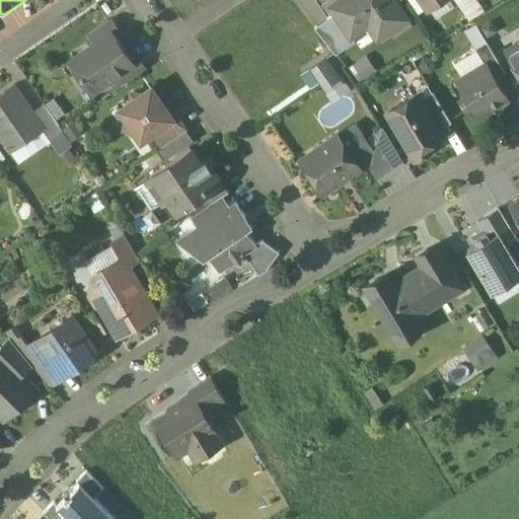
[(406,20),(392,0),(342,0),(331,7),(336,14),(352,38),(379,18),(389,32),(406,20)]
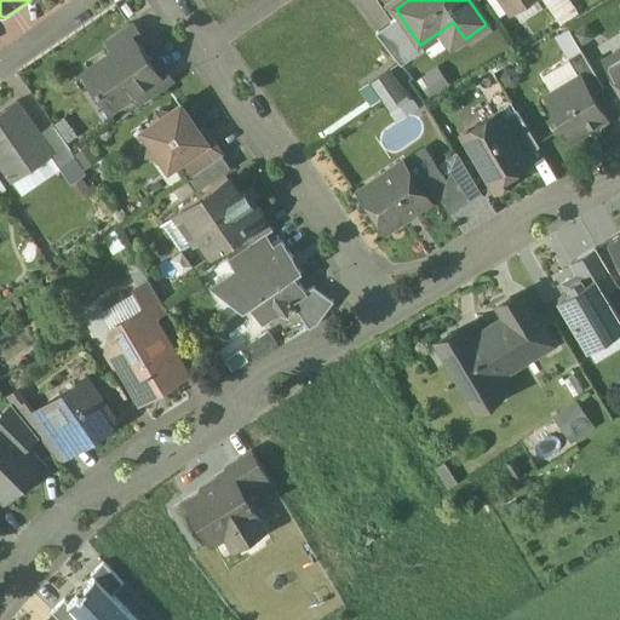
[(420,45),(401,17),(377,34),(402,65),(424,51),(420,45)]
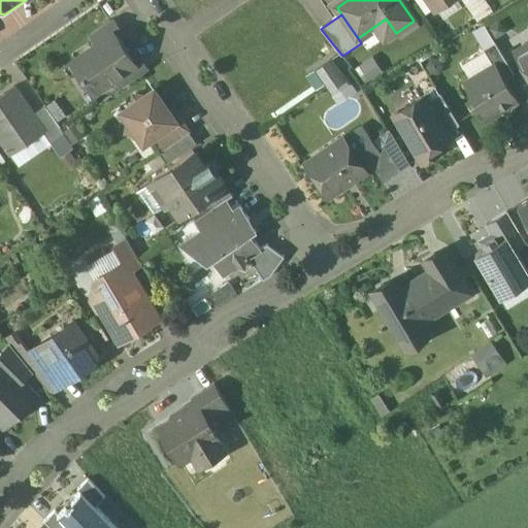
[(112,20),(91,34),(98,45),(99,46),(112,37),(121,31),(112,20)]
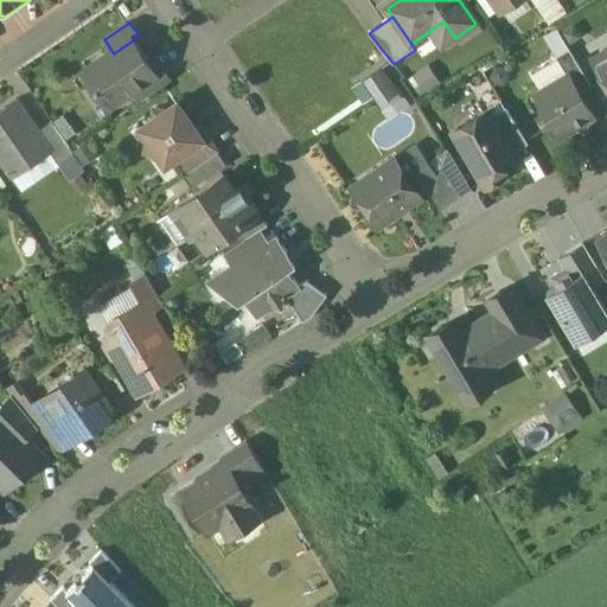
[(129,43),(114,53),(113,52),(87,70),(96,84),(94,87),(97,91),(100,89),(107,100),(115,94),(119,98),(129,90),(129,89),(154,71),(144,56),(140,58),(129,43)]
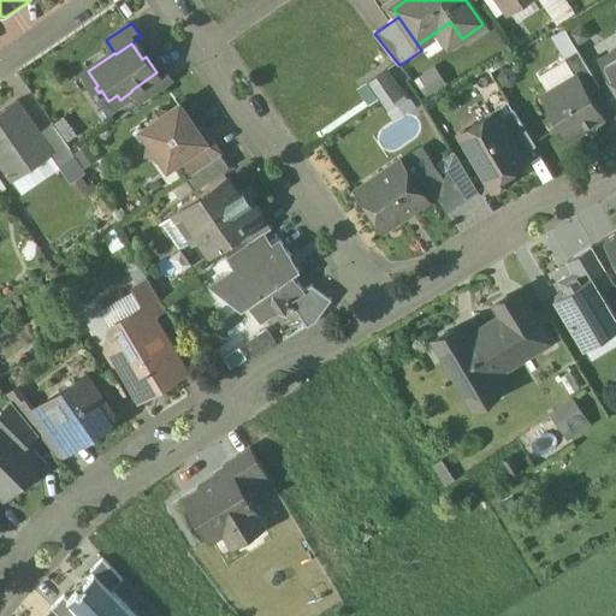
[(599,86),(578,48),(564,55),(576,76),(578,75),(588,92),(599,86)]
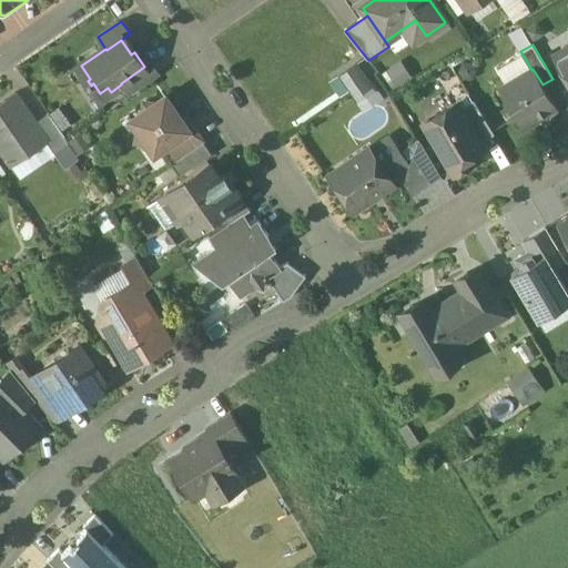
[(567,57),(558,63),(567,79),(567,57)]
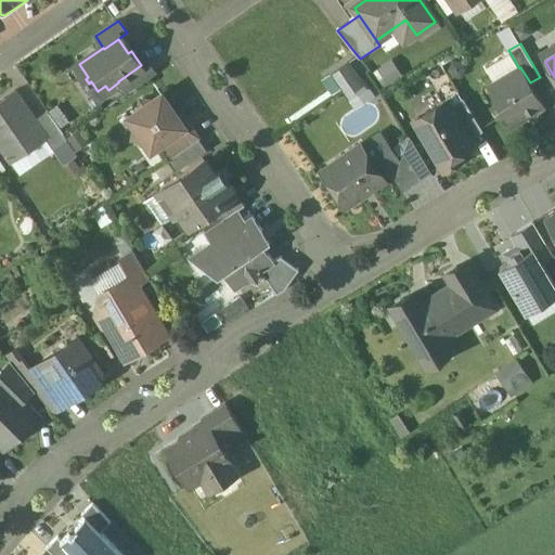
[(141,65),(118,81),(118,82),(126,93),(155,74),(146,62),(141,65)]
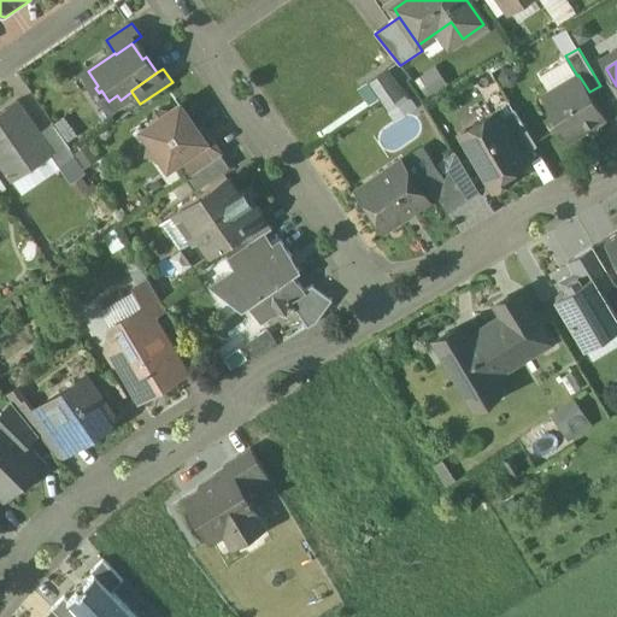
[(406,100),(386,70),(370,81),(381,97),(391,111),(406,100)]
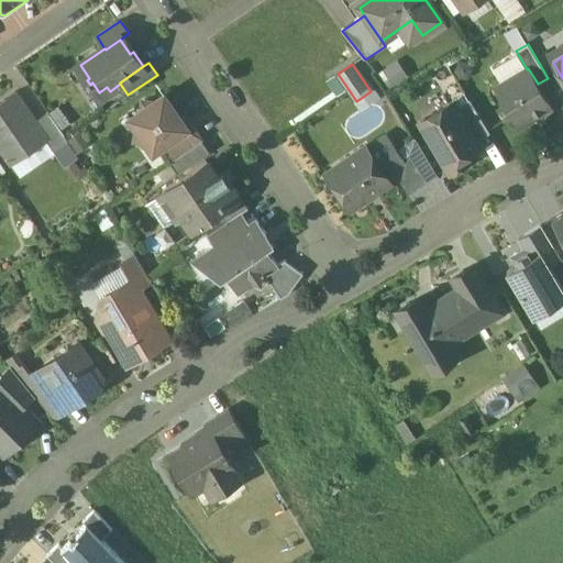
[(527,69),(498,86),(520,124),(536,114),(542,116),(543,110),(551,106),(538,84),(528,68),(527,69)]
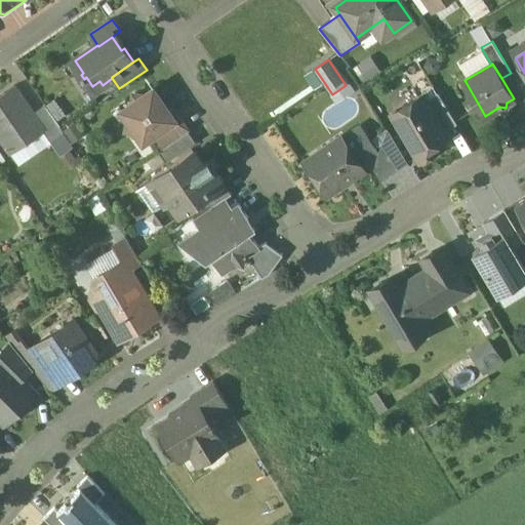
[(324,82),(315,69),(306,74),(315,88),(324,82)]
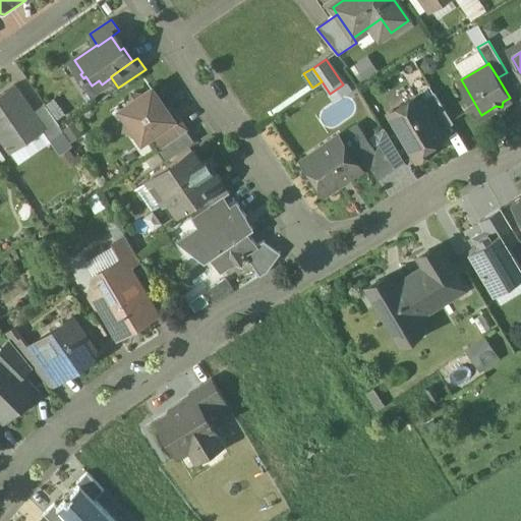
[(33,113),(14,85),(0,96),(0,133),(11,151),(43,129),(44,128),(33,113)]
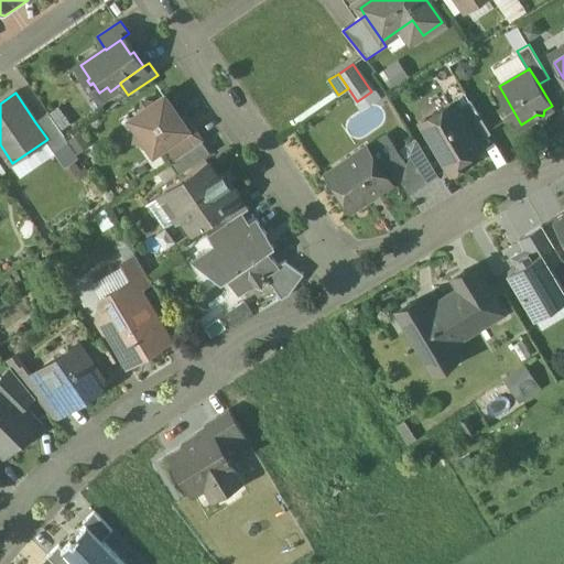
[(165,96),(156,102),(145,100),(143,102),(141,112),(131,120),(137,128),(134,141),(148,144),(154,153),(163,147),(165,150),(191,132),(187,128),(188,122),(190,121),(186,117),(182,120),(176,118),(171,110),(172,106),(165,96)]
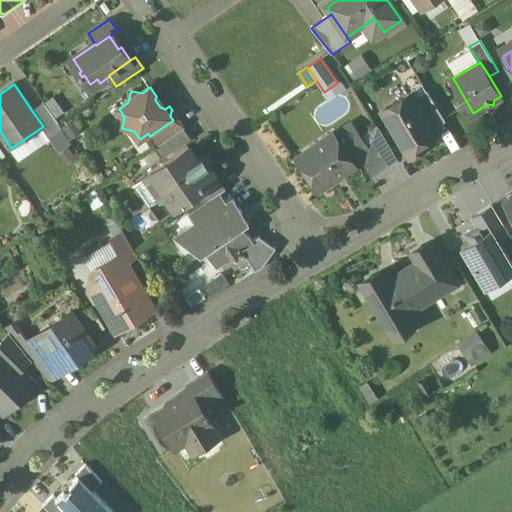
[(446,122),(428,91),(417,97),(435,128),(446,122)]
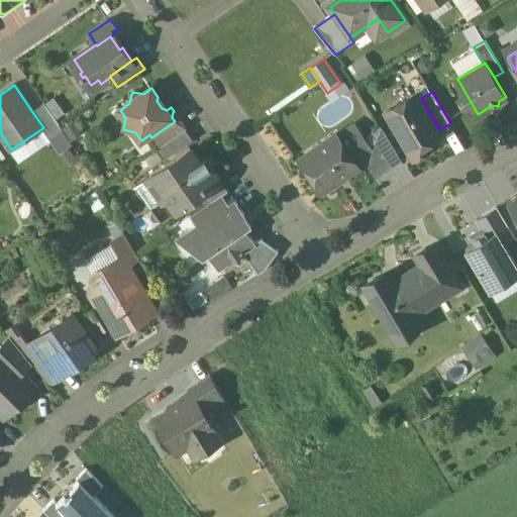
[(417,93),(386,111),(414,159),(430,148),(428,143),(442,134),(439,129),(421,98),(417,93)]
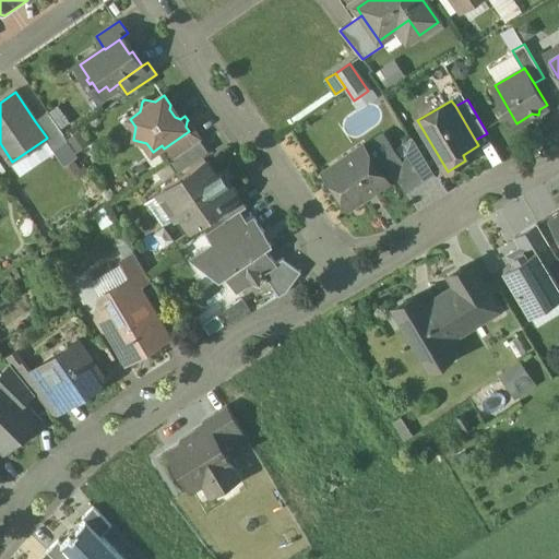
[(67,140),(48,111),(35,121),(47,138),(46,139),(52,150),(67,140)]
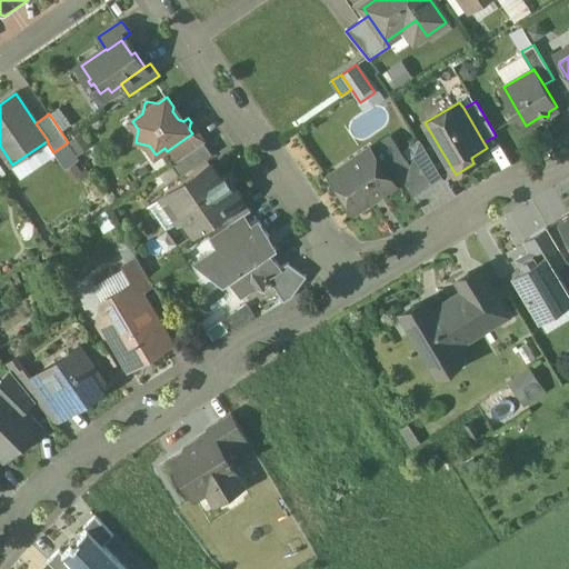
[(192,133),(167,151),(175,162),(200,145),(192,133)]
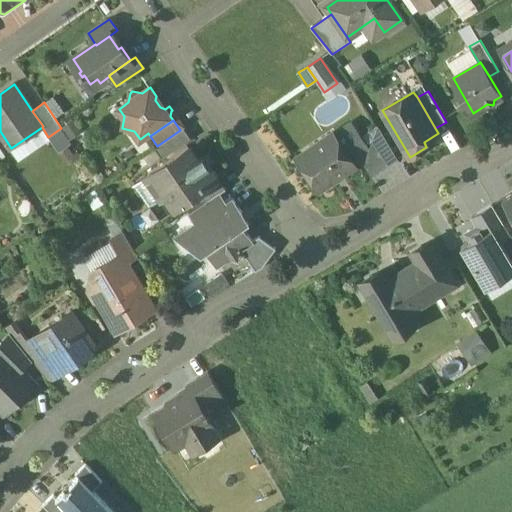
[(360,137),(351,124),(335,135),(355,163),(359,160),(354,152),(365,145),(360,137)]
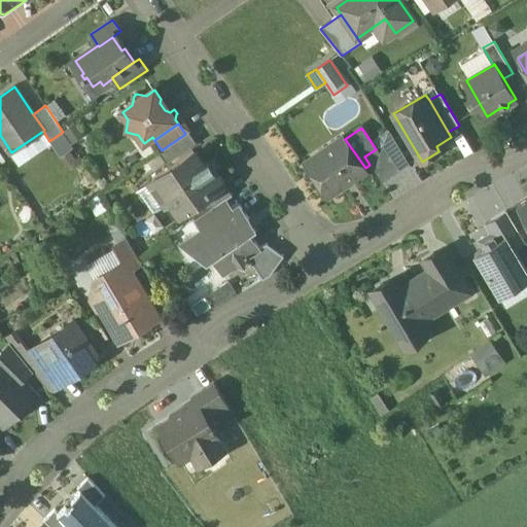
[(389,130),(371,141),(376,149),(383,144),(400,170),(409,164),(389,130)]
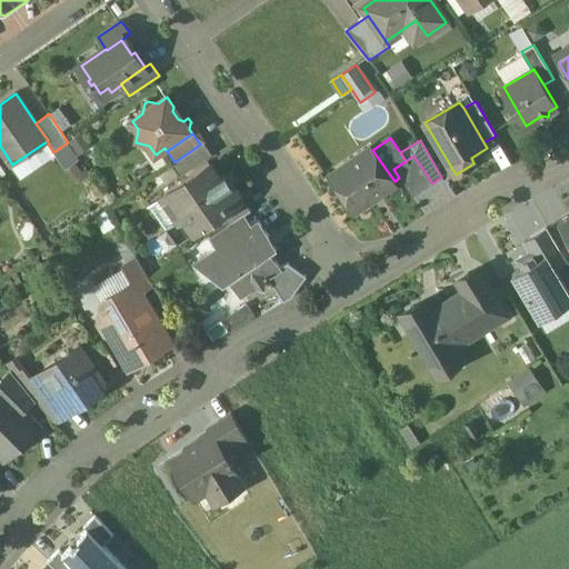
[(175,162),(172,165),(180,177),(213,153),(206,141),(200,145),(175,162)]
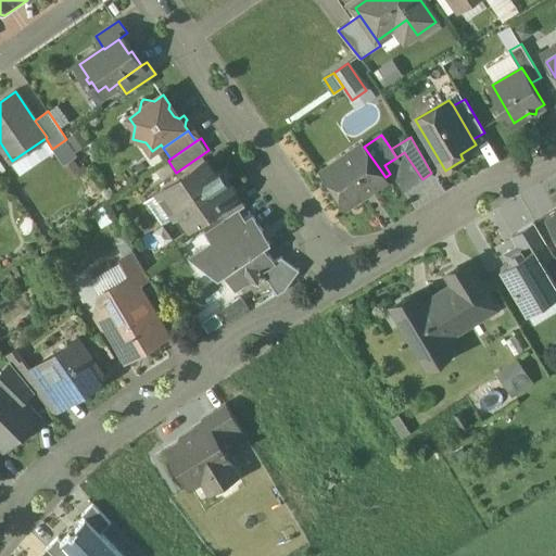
[(362,143),(321,171),(346,206),(386,178),(386,177),(364,147),(362,143)]
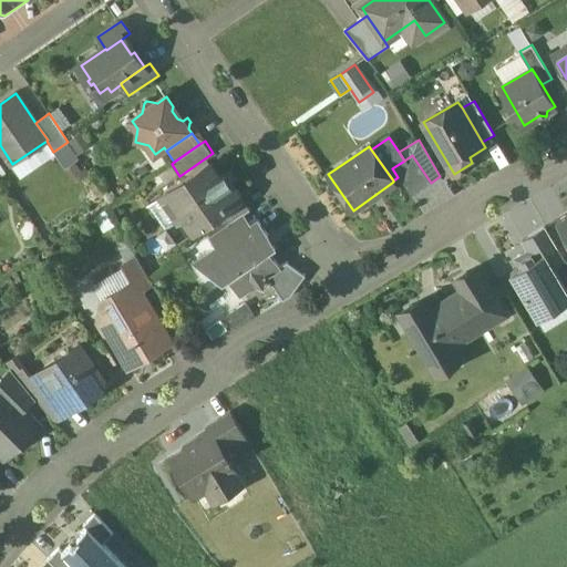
[(404,161),(392,168),(398,177),(411,196),(431,183),(412,155),(404,161)]
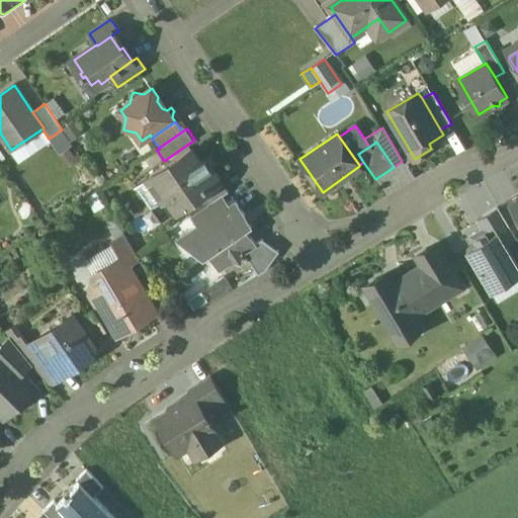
[(192,147),(147,178),(172,214),(203,193),(223,179),(207,157),(201,161),(192,147)]
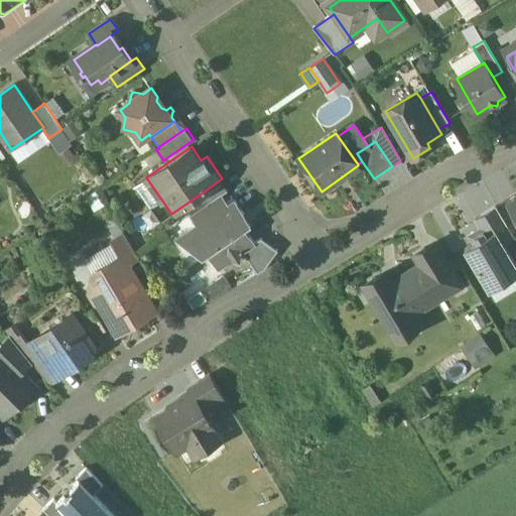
[(222,178),(203,192),(209,203),(222,195),(229,189),(222,178)]
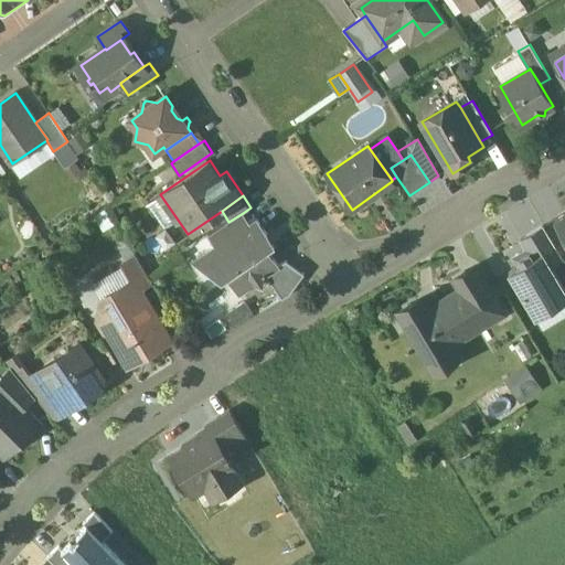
[(564,212),(554,219),(564,236),(564,212)]
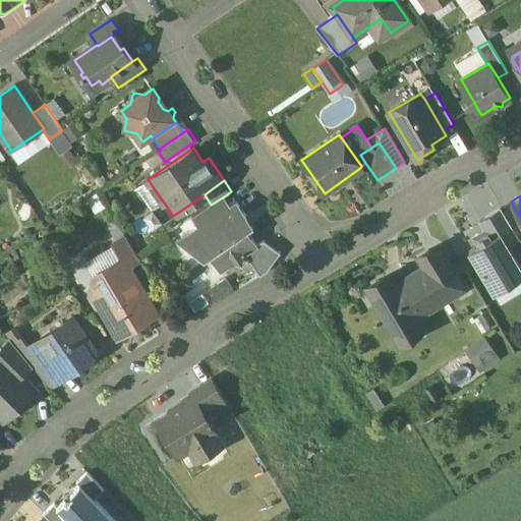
[(211,205),(193,217),(200,227),(231,207),(224,196),(211,205)]
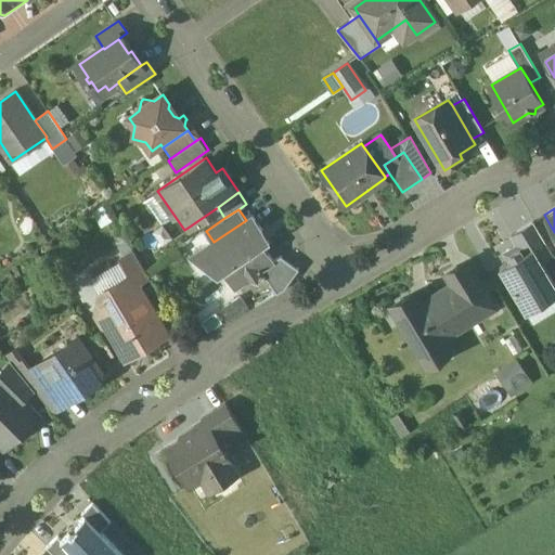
[(214,242),(206,247),(210,261),(205,266),(220,275),(224,272),(235,288),(247,280),(248,282),(262,272),(261,270),(274,262),(256,235),(263,230),(254,215),(246,220),(214,242)]
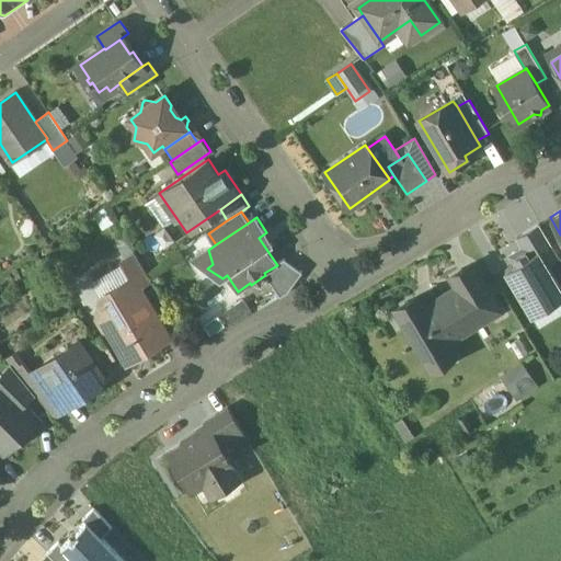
[(539,225),(516,238),(524,251),(526,250),(529,255),(539,250),(546,262),(558,255),(539,225)]
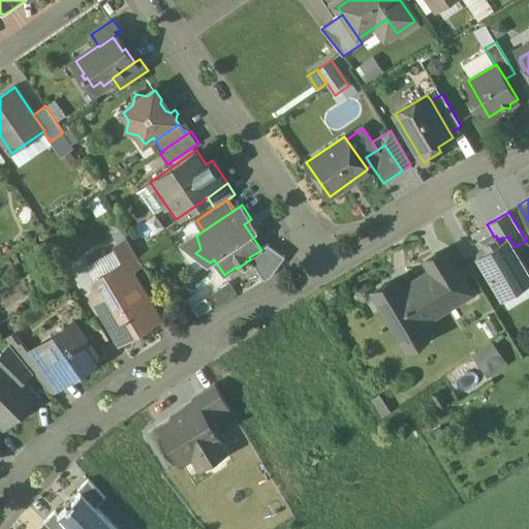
[(490,247),(477,254),(501,297),(528,280),(528,271),(515,247),(508,236),(499,241),(496,236),(494,237),(486,241),(490,247)]
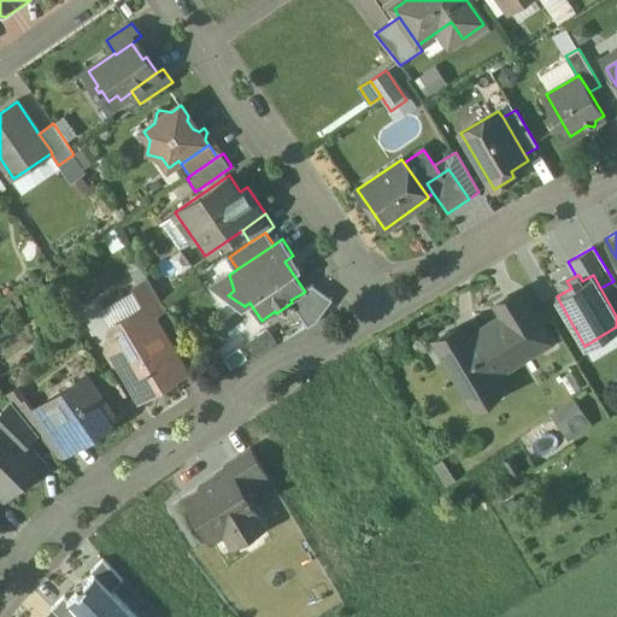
[(148,280),(134,288),(144,306),(145,305),(152,316),(165,307),(148,280)]
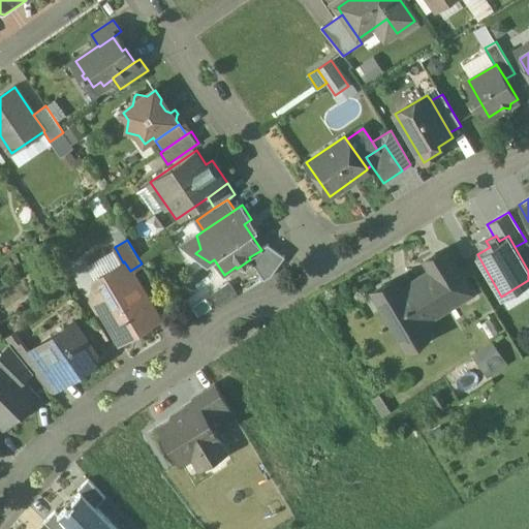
[(261,250),(249,257),(250,259),(263,281),(271,277),(284,258),(269,245),(261,250)]
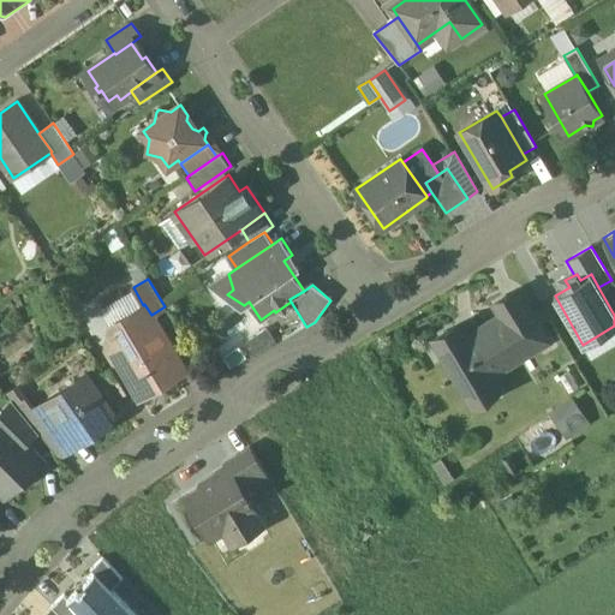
[(502,314),(466,335),(460,323),(435,338),(473,404),(500,388),(491,374),(549,340),(519,288),(496,302),(502,314)]
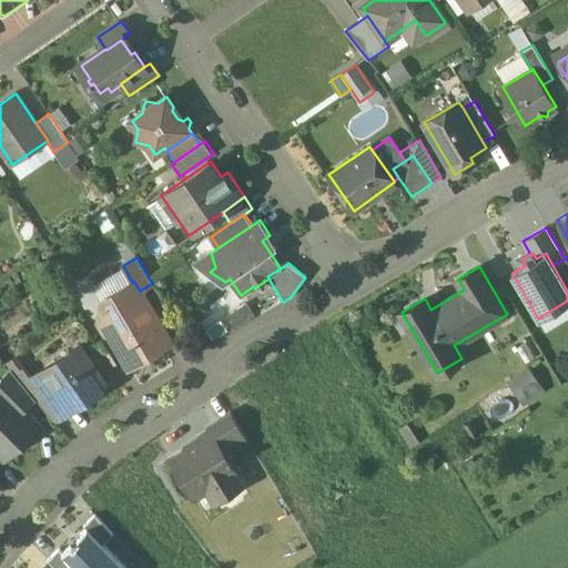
[(132,282),(101,298),(97,320),(105,335),(110,336),(128,367),(143,358),(144,353),(152,348),(156,351),(170,343),(140,291),(133,281),(132,282)]
